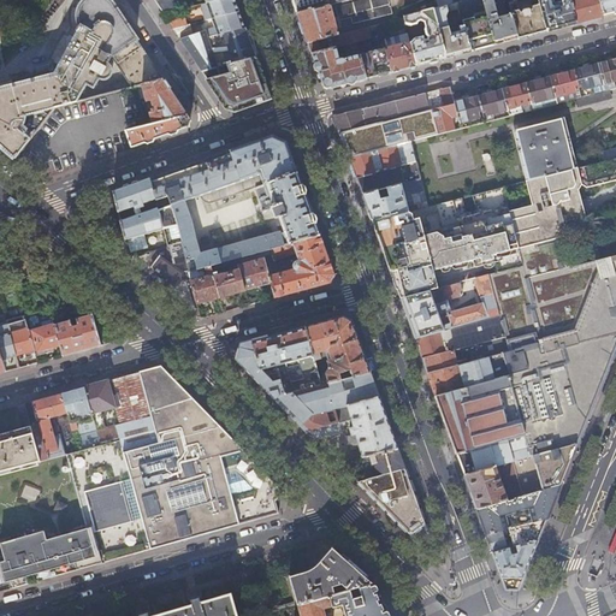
[(58,71),(73,99),(86,86),(92,89),(96,78),(102,78),(105,78),(106,77),(107,77),(110,76),(110,75),(111,73),(111,71),(111,70),(110,69),(107,63),(111,55),(132,88),(137,87),(140,87),(164,80),(110,0),(84,0),(83,1),(81,4),(80,5),(80,6),(77,10),(77,13),(77,17),(77,21),(78,24),(80,27),(73,40),(66,55),(64,59),(60,66),(58,71)]
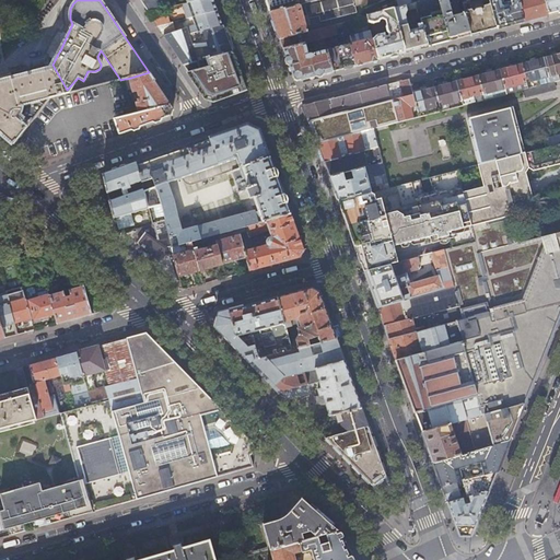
[(148,13),(170,8),(164,0),(144,0),(140,1),(148,13)]
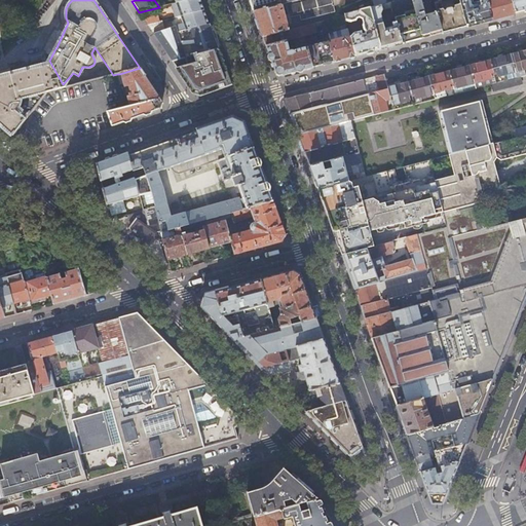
[(201,3),(199,0),(187,0),(176,3),(172,4),(175,17),(181,16),(203,10),(201,3)]
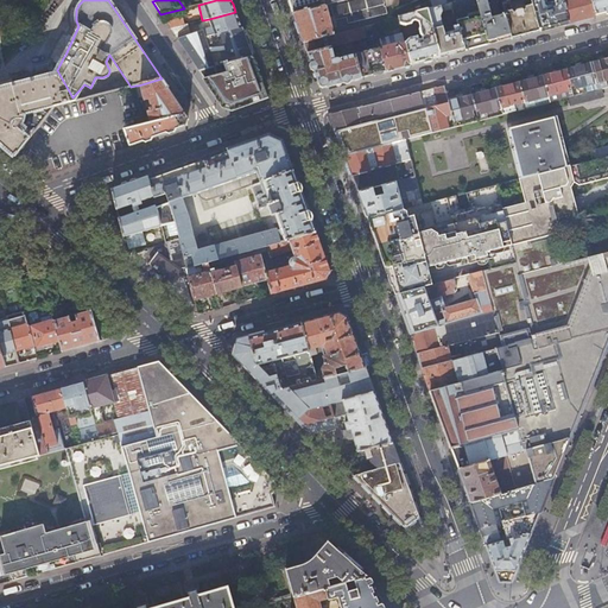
[(287,0),(293,14),(348,0),(287,0)]
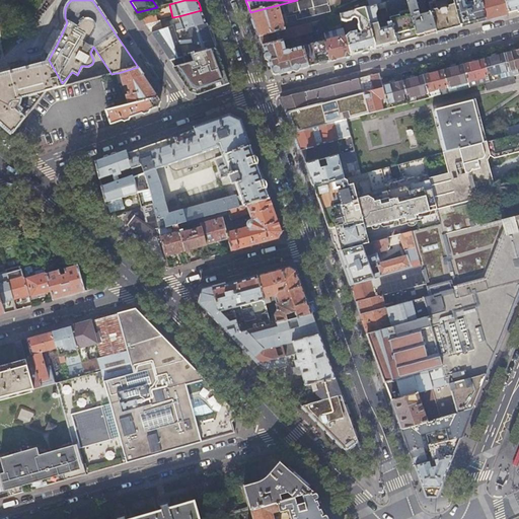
[(331,1),(330,0),(297,0),(250,12),(254,24),(256,30),(260,38),(273,33),(283,30),(285,30),(282,22),(287,21),(286,17),(328,6),(327,2),(331,1)]
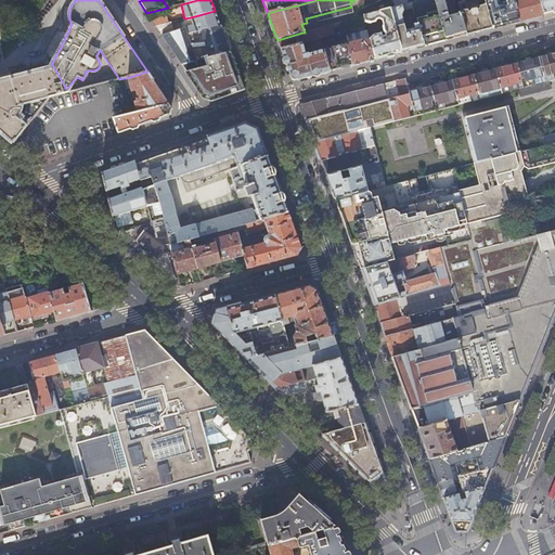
[(422,0),(413,2),(417,21),(424,47),(436,43),(446,40),(435,0),(422,0)]
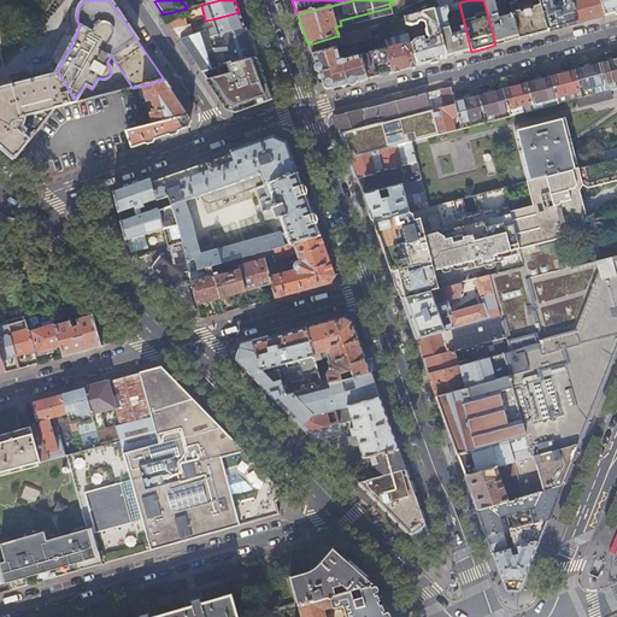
[(494,0),(483,0),(495,45),(518,39),(511,13),(499,18),(494,0)]
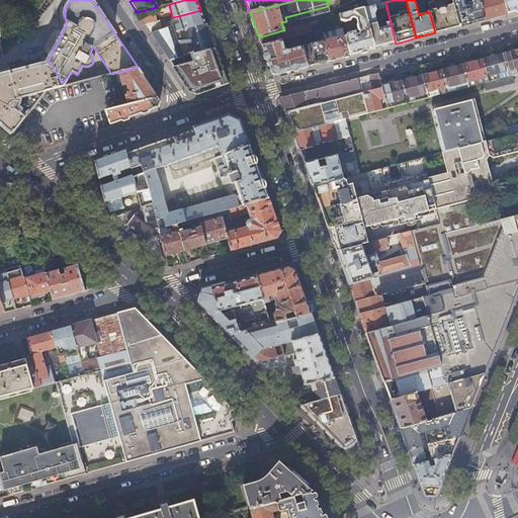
[(434,0),(432,1),(427,2),(429,11),(435,32),(459,26),(452,0),(445,0),(447,6),(446,9),(445,9),(444,8),(440,9),(439,10),(438,11),(436,8),(434,0)]
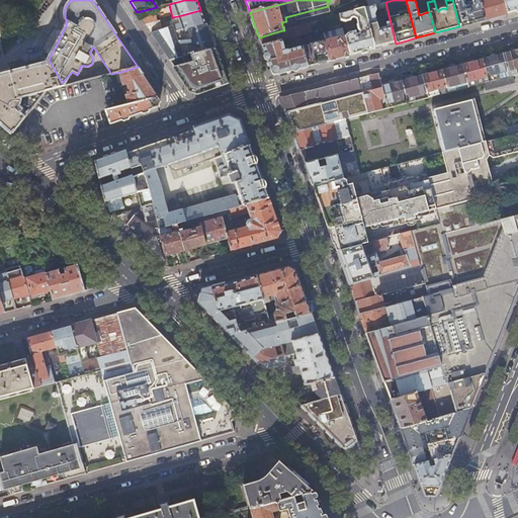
[(452,0),(459,26),(485,19),(479,0),(478,0),(465,3),(464,0),(452,0)]
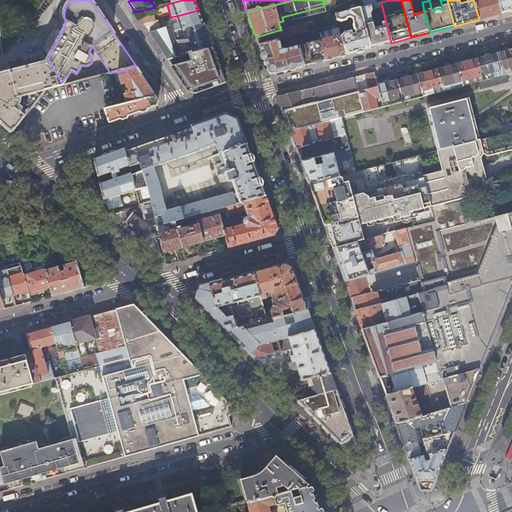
[(473,0),(479,19),(501,13),(497,0),(473,0)]
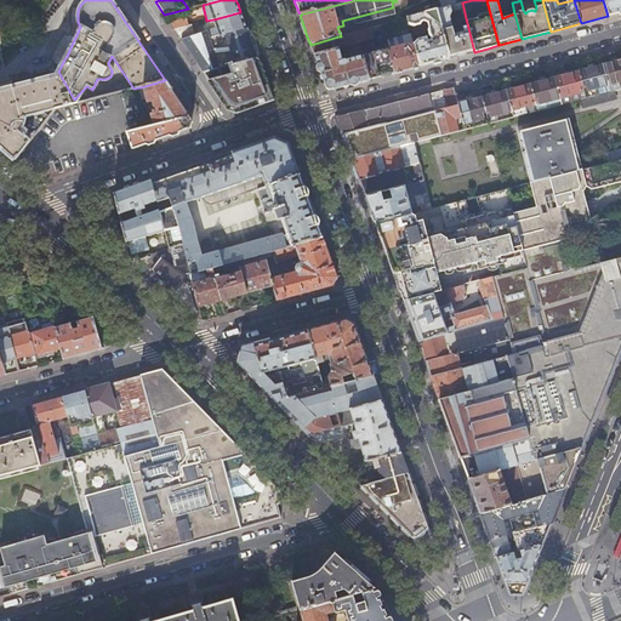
[(620,0),(603,0),(608,16),(620,12),(620,0)]
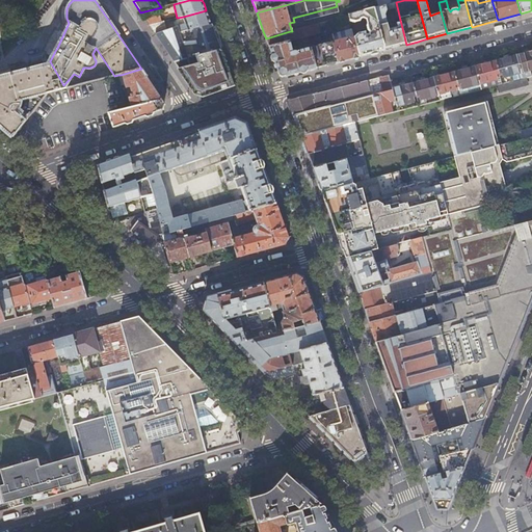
[(387,5),(379,7),(374,8),(386,50),(397,47),(406,45),(400,20),(396,21),(398,26),(390,28),(386,15),(388,10),(387,5)]
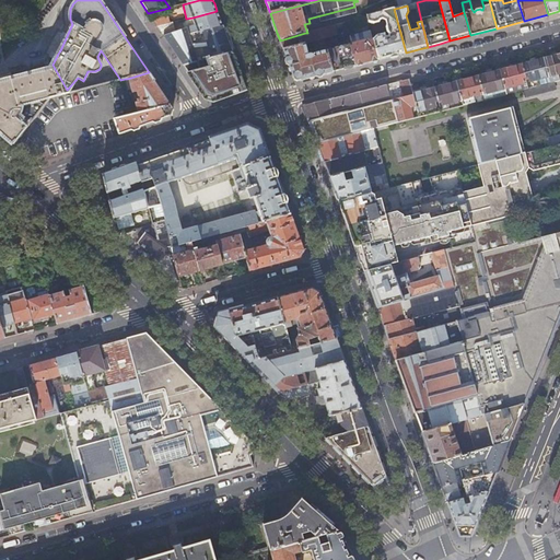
[(406,53),(394,9),(368,16),(369,22),(373,24),(378,23),(381,20),(383,19),(386,21),(387,25),(386,26),(387,32),(388,34),(388,36),(386,36),(385,36),(384,34),(377,35),(374,38),(373,39),(378,60),(393,56),(406,53)]
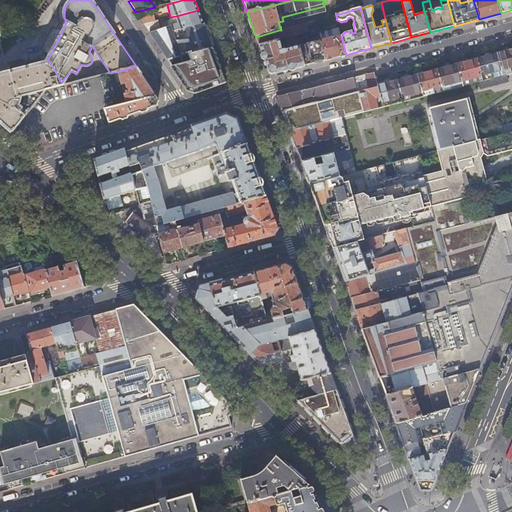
[(201,17),(198,10),(176,16),(179,26),(172,27),(173,31),(203,24),(201,17)]
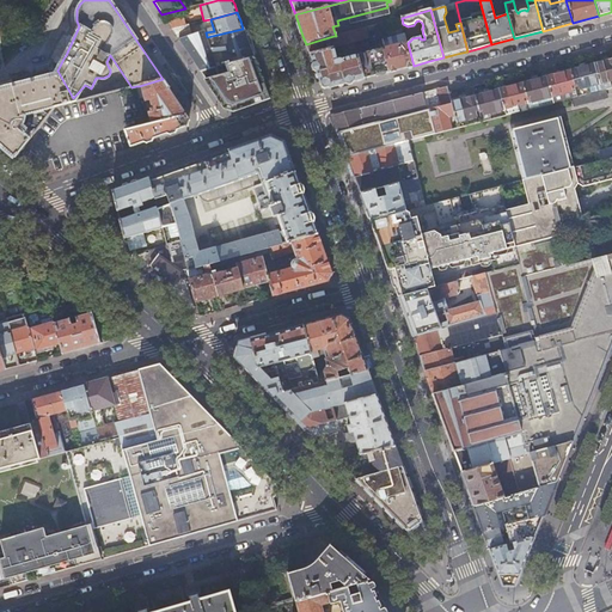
[(183,16),(165,20),(170,26),(171,28),(171,29),(185,25),(183,16)]
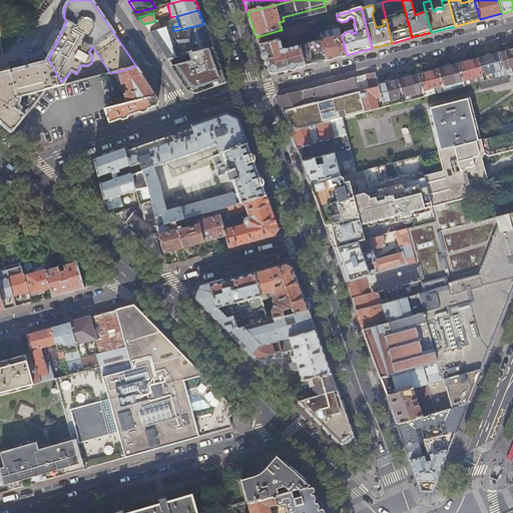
[(157,20),(155,21),(143,24),(147,30),(148,32),(159,29),(157,20)]
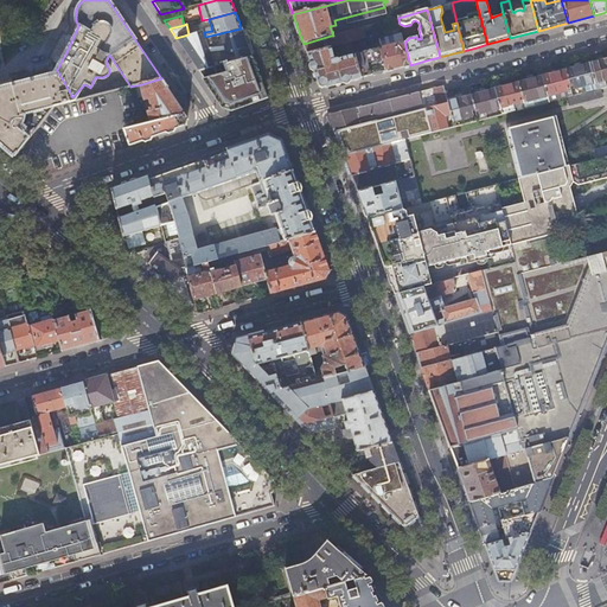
[(333,36),(331,36),(333,48),(337,46),(338,52),(352,49),(351,43),(362,39),(376,36),(375,29),(375,24),(333,36)]
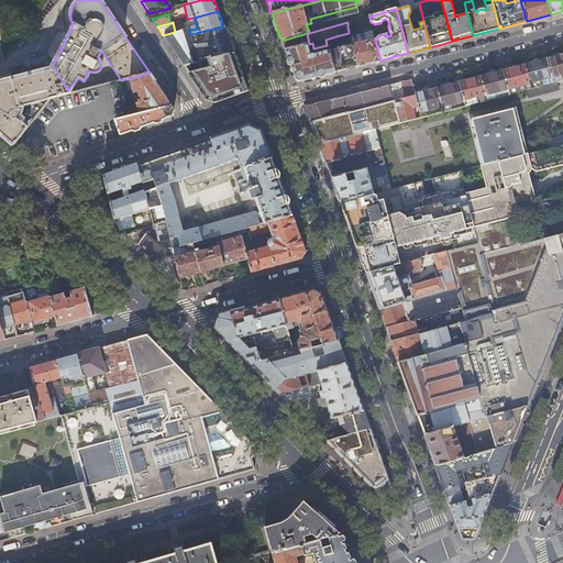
[(224,26),(223,26),(190,34),(186,35),(167,41),(178,56),(184,65),(233,53),(236,52),(233,42),(228,25),(224,26)]
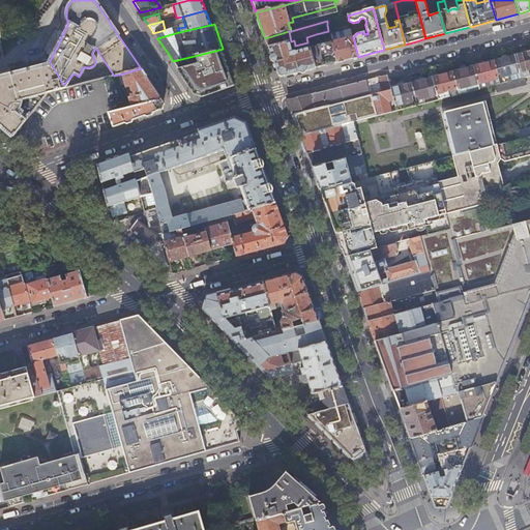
[(278,34),(265,38),(267,43),(268,48),(282,43),(278,34)]
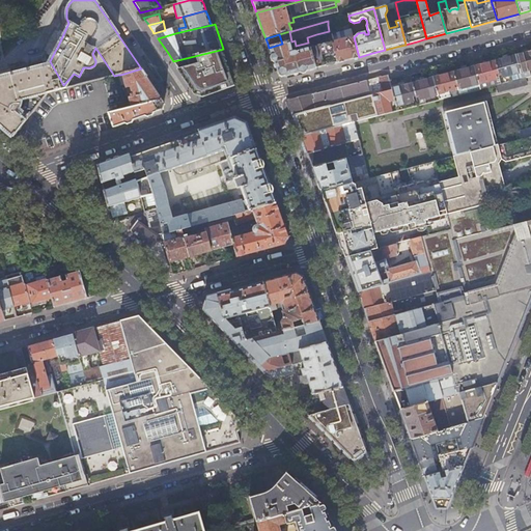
[(332,42),(337,62),(348,59),(359,57),(354,37),(348,38),(347,36),(332,42)]
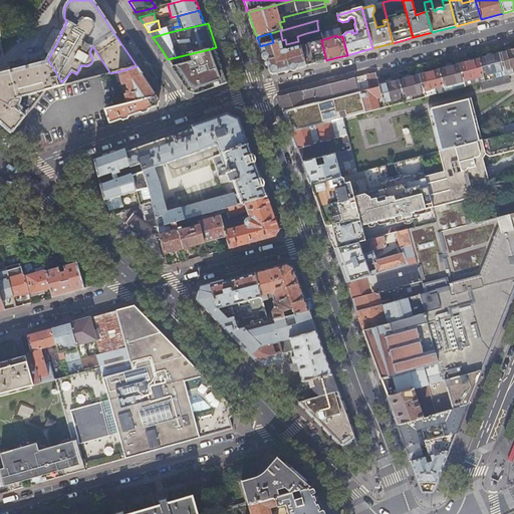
[(307,41),(308,44),(300,46),(305,66),(312,64),(326,60),(321,40),(320,38),(307,41)]
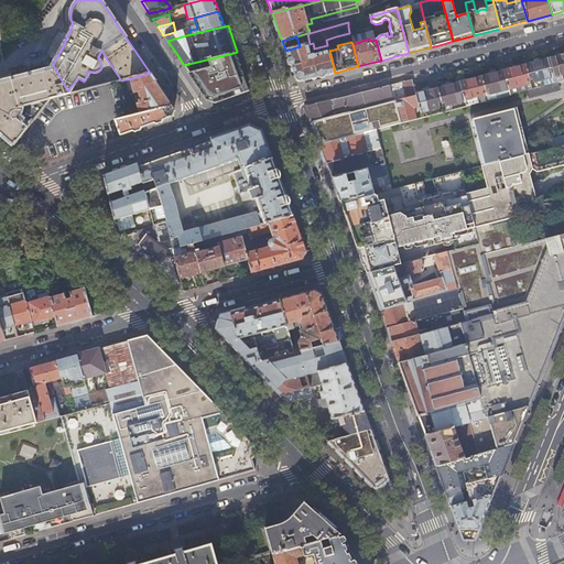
[(307,44),(300,46),(285,51),(290,63),(295,77),(299,79),(303,82),(318,77),(335,73),(329,51),(317,54),(318,58),(317,58),(317,57),(315,56),(313,55),(311,55),(307,44)]
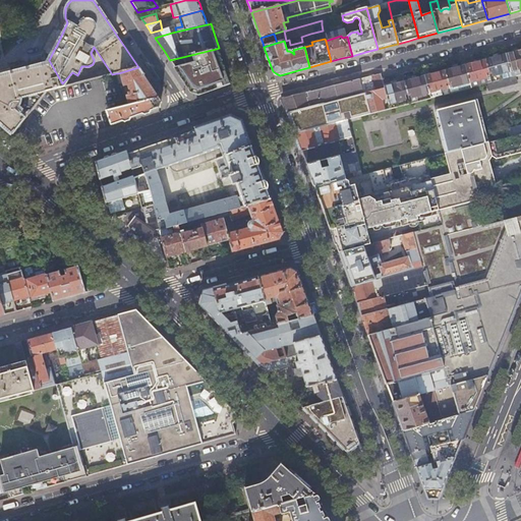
[(216,49),(170,60),(183,80),(190,91),(198,94),(229,83),(222,65),(216,49)]
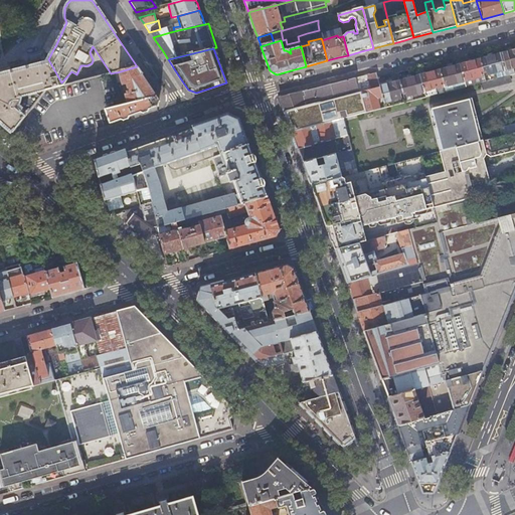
[(514,50),(500,54),(504,70),(514,67),(514,50)]
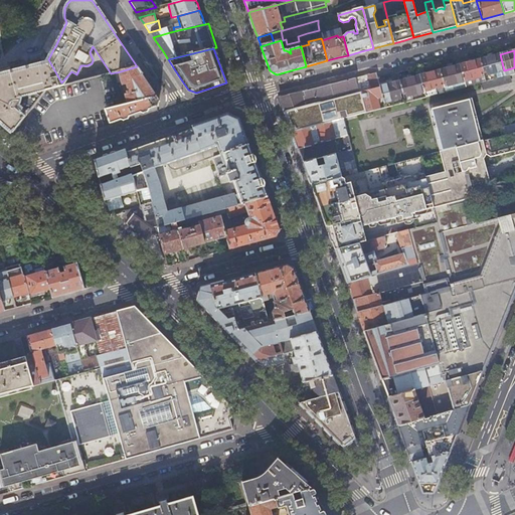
[(495,73),(497,78),(505,76),(504,70),(500,54),(480,60),(483,74),(487,73),(488,74),(495,73)]
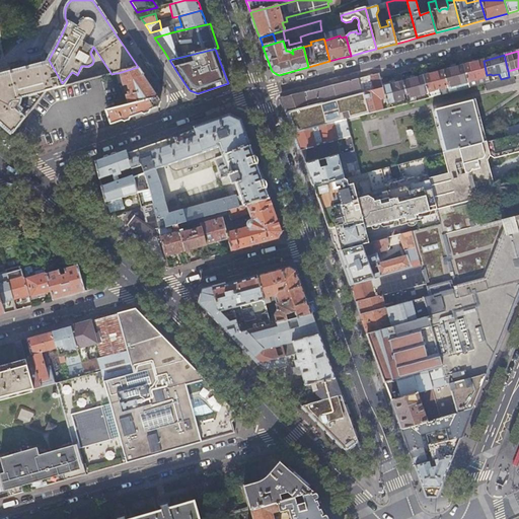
[(21,97),(62,83),(49,60),(42,62),(0,73),(0,123),(4,127),(12,134),(22,122),(25,118),(19,113),(21,108),(16,105),(21,97)]
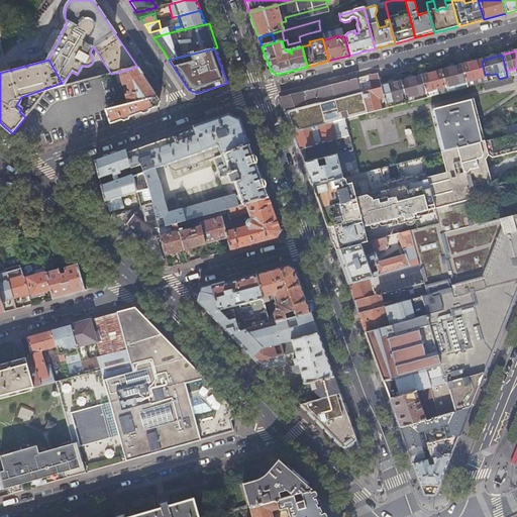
[(466,82),(468,87),(482,83),(487,82),(485,75),(482,61),(461,66),(466,82)]
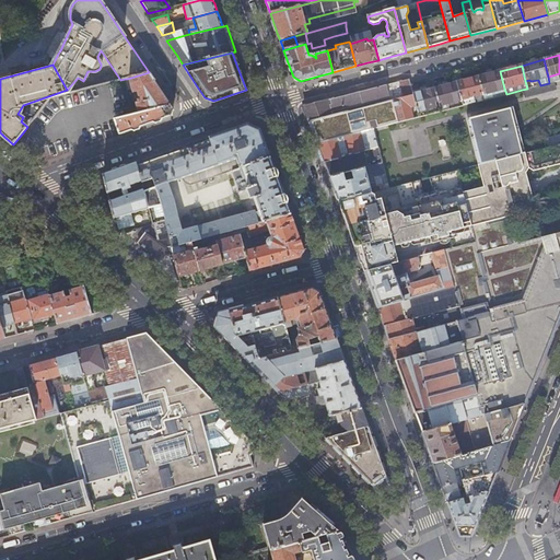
[(478,77),(481,92),(486,91),(486,93),(504,89),(500,71),(478,77)]
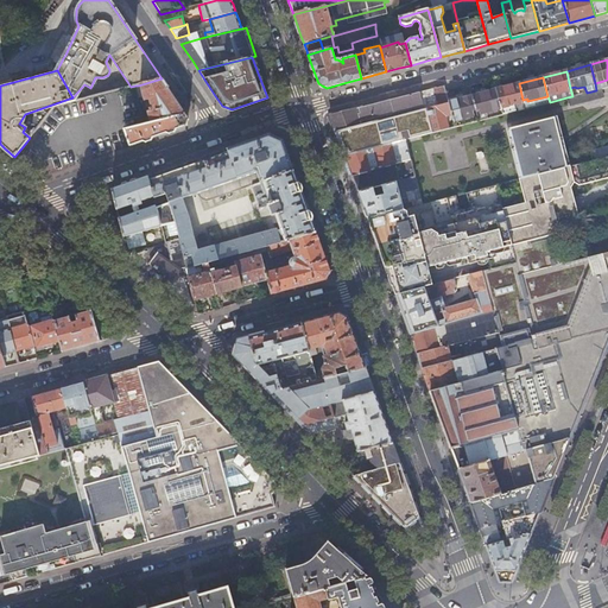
[(176,100),(162,78),(138,86),(138,88),(141,88),(145,101),(151,100),(154,112),(149,113),(152,124),(185,115),(182,109),(176,100)]
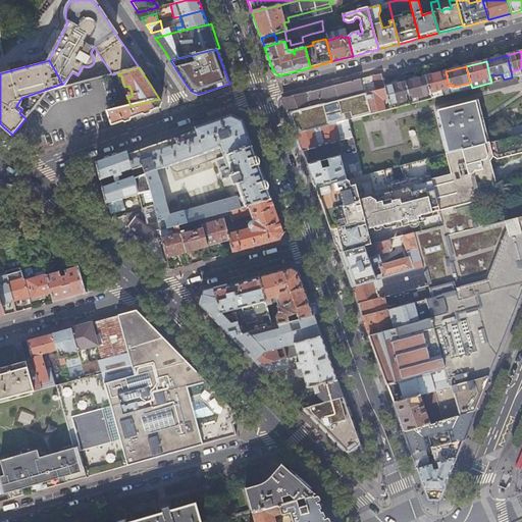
[(429,93),(430,99),(441,96),(440,90),(447,89),(446,87),(449,86),(446,71),(425,76),(429,93)]
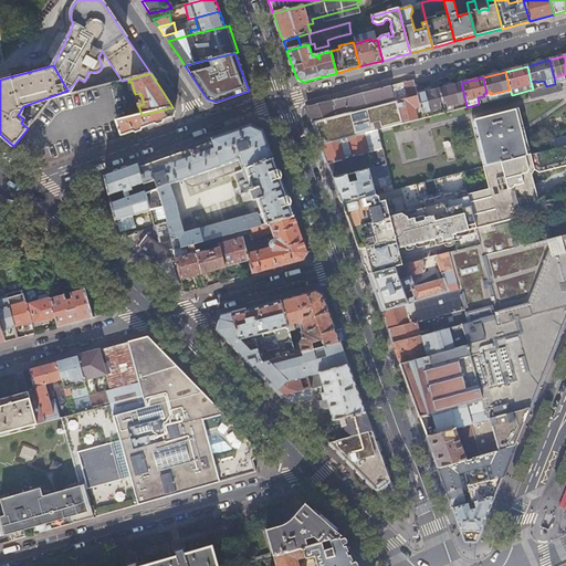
[(128,82),(128,80),(126,80),(135,116),(142,115),(138,105),(144,104),(140,93),(135,94),(132,82),(128,82)]
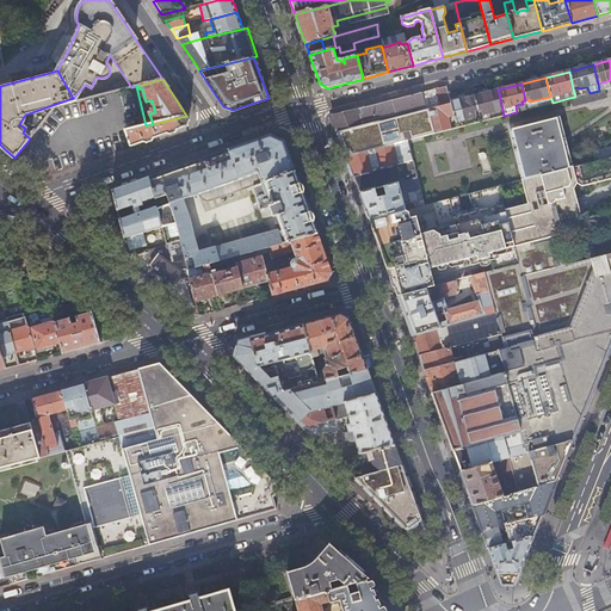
[(445,87),(436,90),(439,103),(432,104),(433,107),(450,104),(450,103),(448,93),(445,87)]
